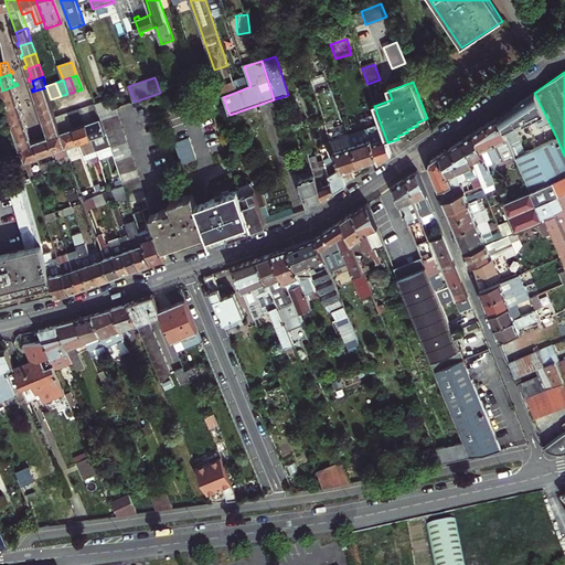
[(18,95),(14,86),(2,91),(7,102),(19,97),(20,96),(20,94),(18,95)]
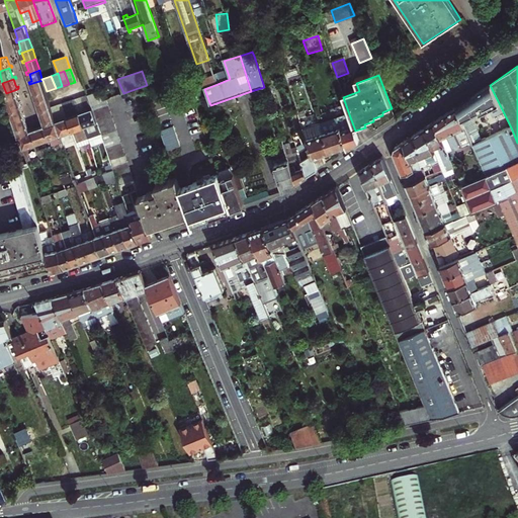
[(42,80),(32,83),(35,92),(32,92),(33,95),(36,94),(47,91),(42,80)]
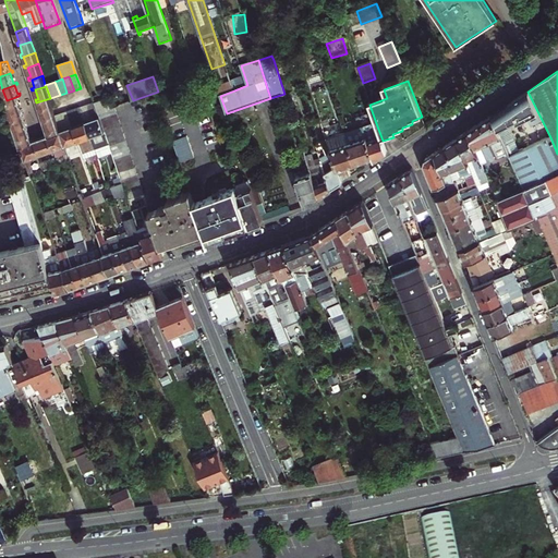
[(522,96),(516,100),(524,119),(537,111),(528,92),(522,96)]
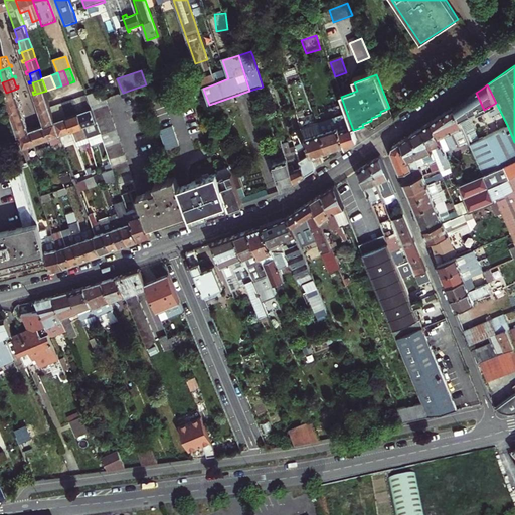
[(20,98),(17,89),(6,93),(10,103),(20,100),(23,99),(22,97),(20,98)]
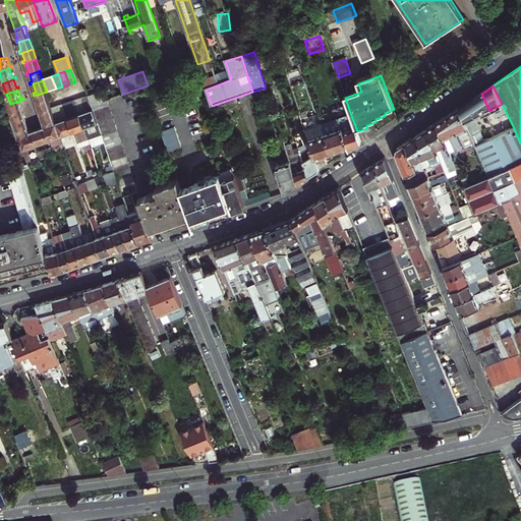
[(101,91),(82,97),(87,111),(94,108),(93,105),(104,101),(101,91)]
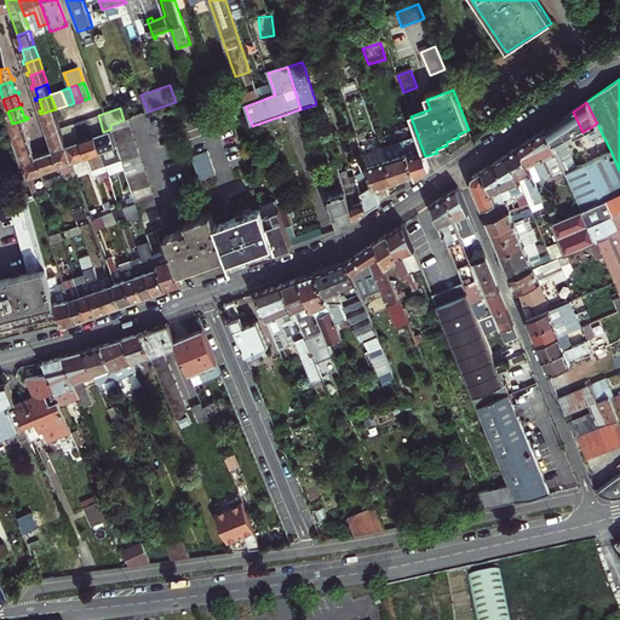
[(56,109),(44,113),(47,122),(44,124),(45,127),(47,126),(59,121),(56,109)]
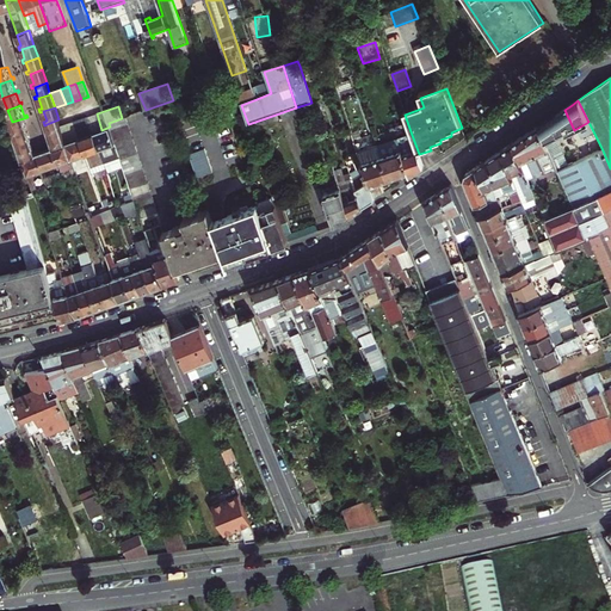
[(557,115),(550,119),(557,135),(565,131),(566,134),(574,130),(565,110),(557,115)]
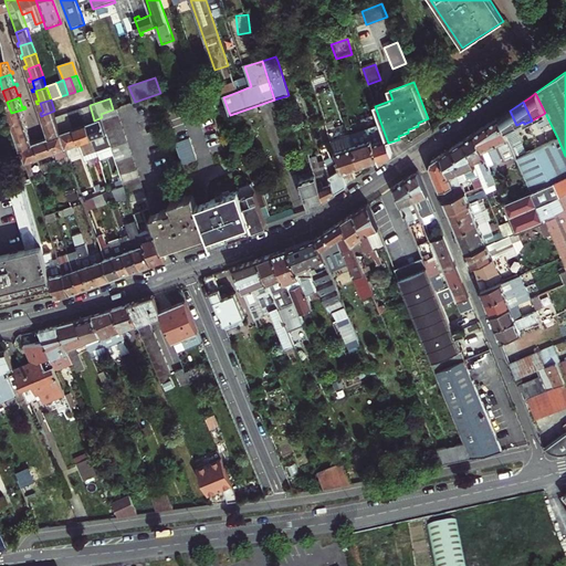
[(94,121),(90,105),(82,107),(87,123),(94,121)]
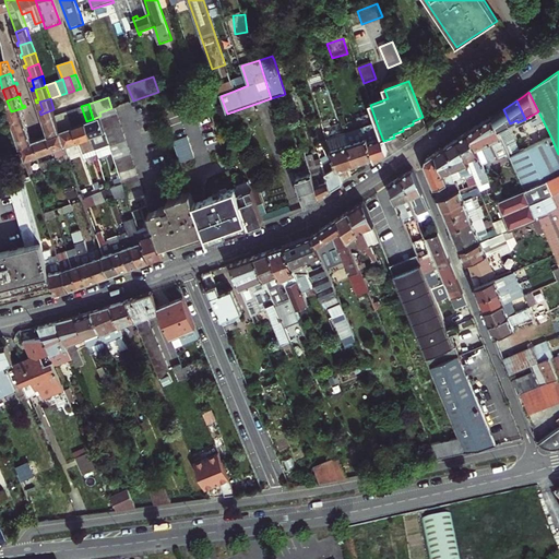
[(86,121),(81,106),(74,108),(80,123),(86,121)]
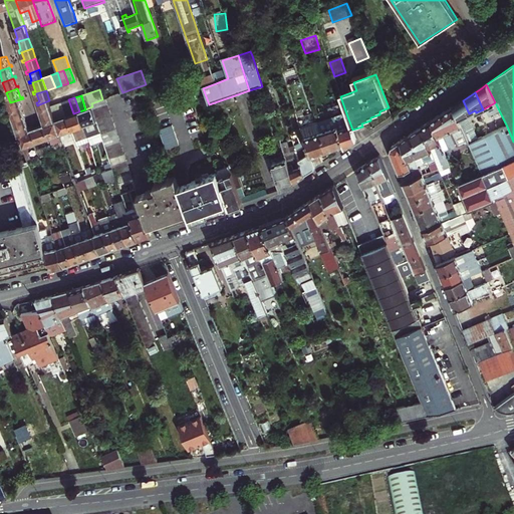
[(102,99),(91,103),(92,106),(101,135),(113,169),(119,186),(132,181),(130,176),(132,175),(105,98),(102,99)]
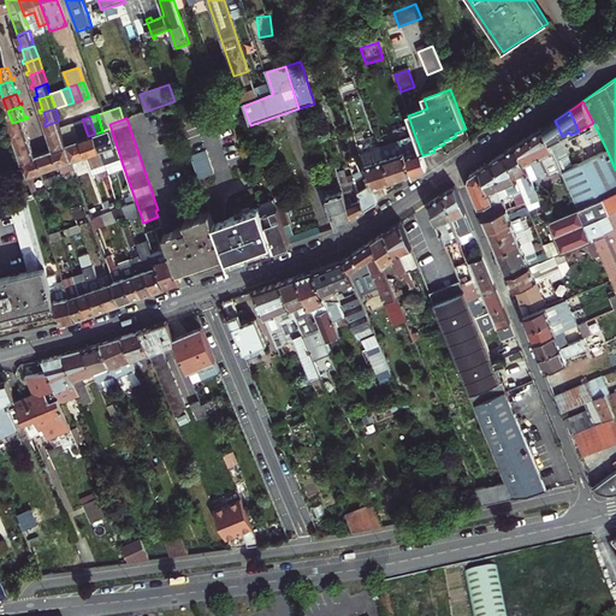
[(28,129),(24,119),(12,123),(16,136),(29,131),(31,130),(30,128),(28,129)]
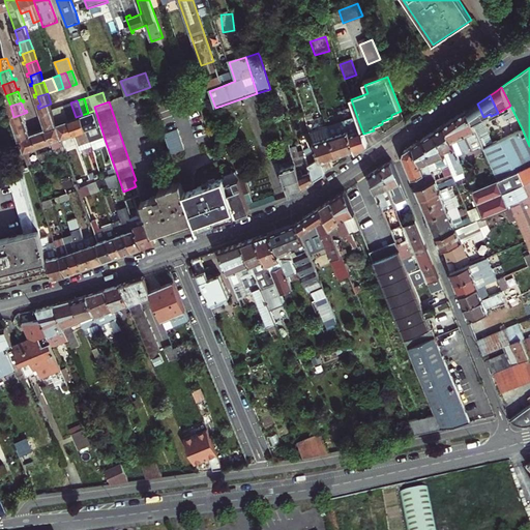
[(41,119),(45,118),(55,115),(53,110),(51,104),(40,108),(43,115),(40,116),(41,119)]
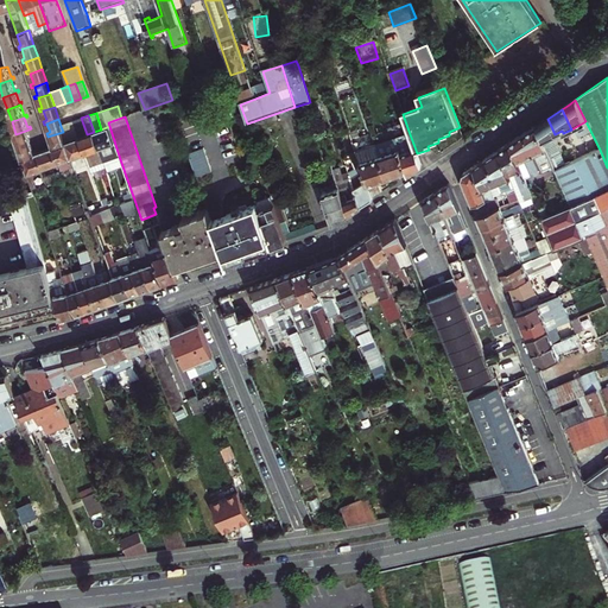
[(84,135),(78,119),(73,121),(78,138),(81,137),(84,135)]
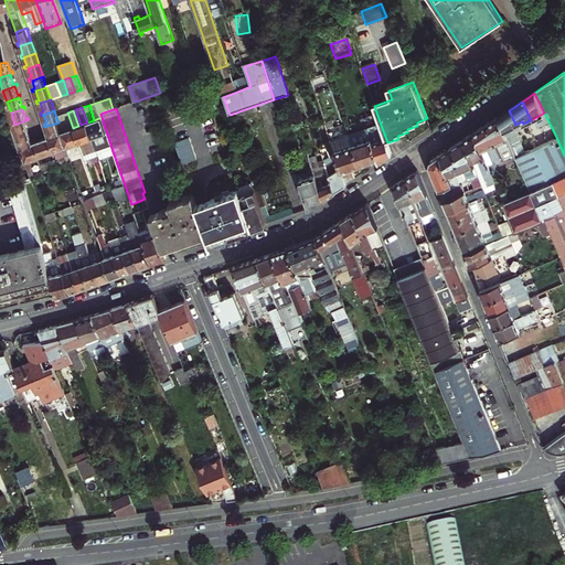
[(515,125),(509,110),(502,115),(497,118),(502,131),(515,125)]
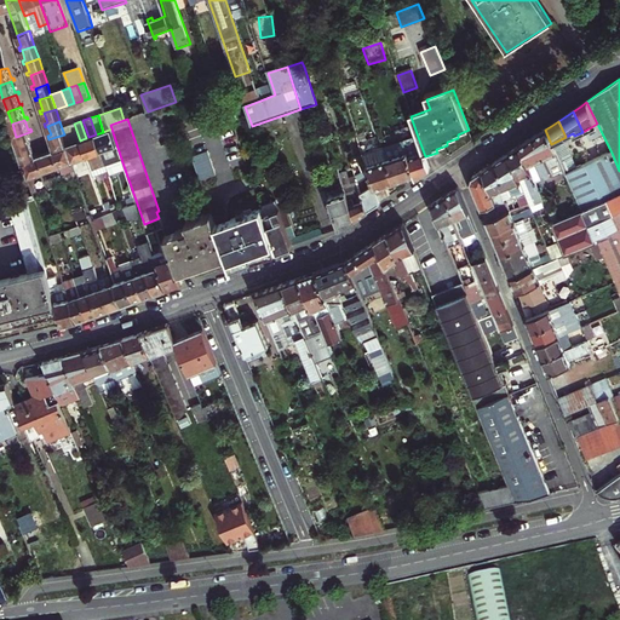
[(80,141),(74,124),(62,128),(64,135),(68,145),(80,141)]
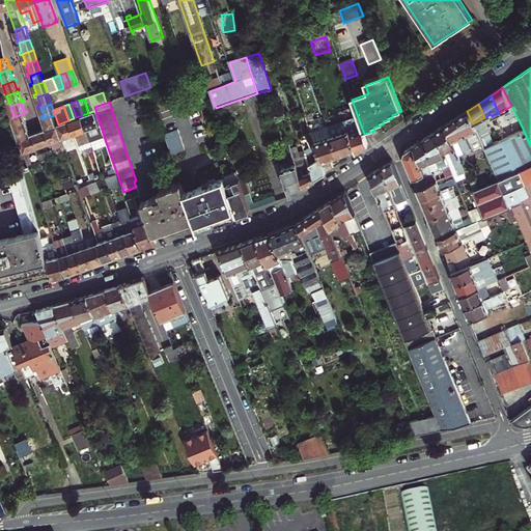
[(92,144),(105,139),(95,110),(88,113),(82,115),(92,144)]
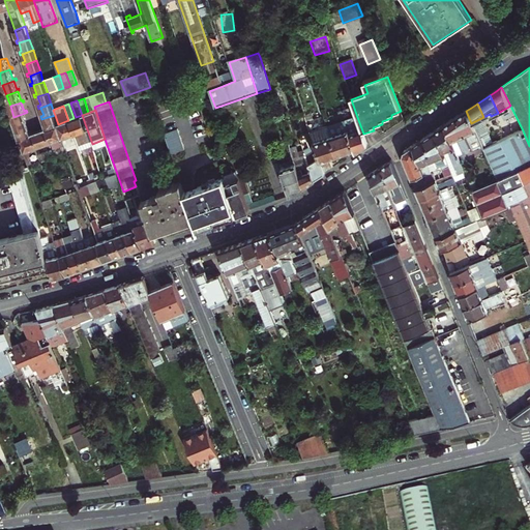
[(482,147),(471,123),(466,111),(454,119),(444,125),(455,152),(458,157),(482,147)]
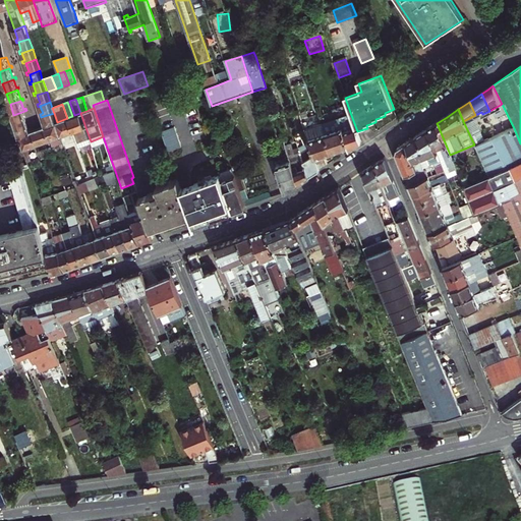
[(17,125),(27,121),(30,121),(30,119),(27,119),(24,111),(13,115),(17,125)]
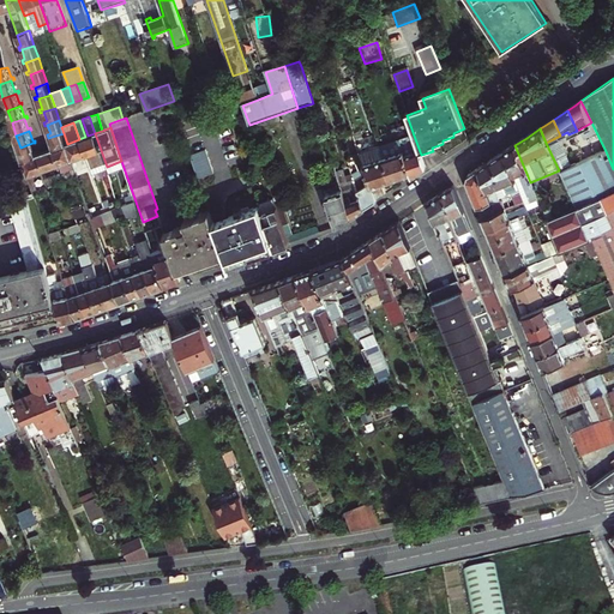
[(52,146),(52,150),(53,149),(67,144),(64,133),(52,137),(54,145),(52,146)]
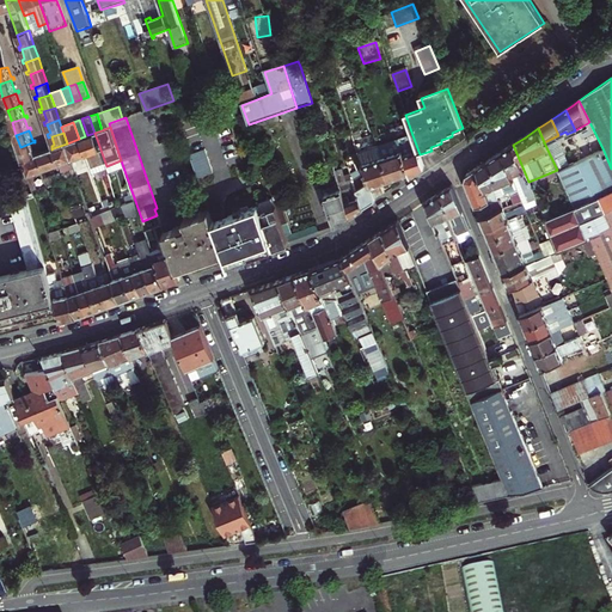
[(85,136),(81,138),(91,165),(93,173),(108,169),(106,166),(95,133),(87,135),(85,136)]
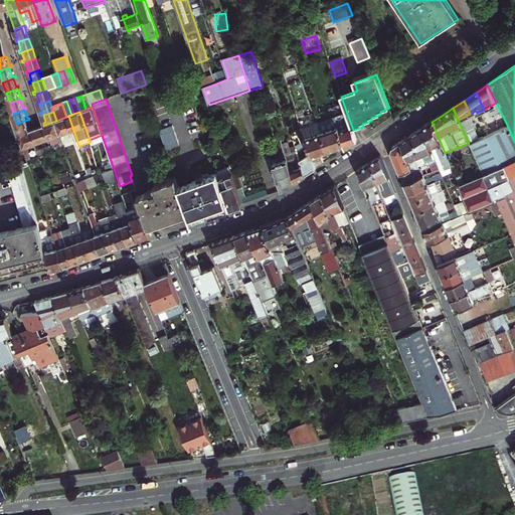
[(347,114),(335,118),(344,147),(345,150),(357,142),(353,130),(347,114)]
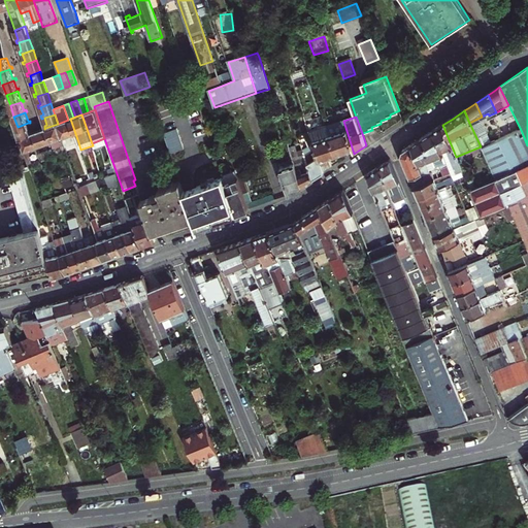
[(78,142),(70,119),(68,120),(58,124),(64,142),(66,147),(78,142)]
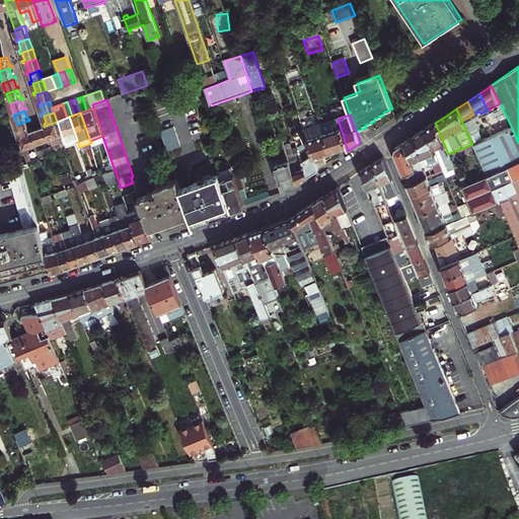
[(347,148),(338,119),(321,125),(331,153),(347,148)]
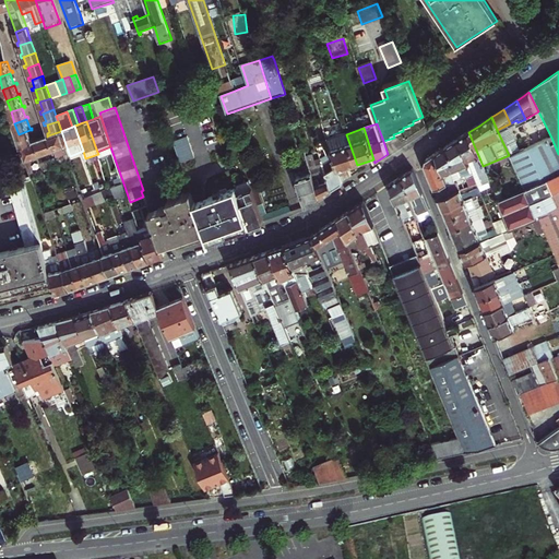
[(340,176),(328,141),(324,129),(318,131),(326,156),(321,159),(322,163),(332,191),(343,185),(340,176)]
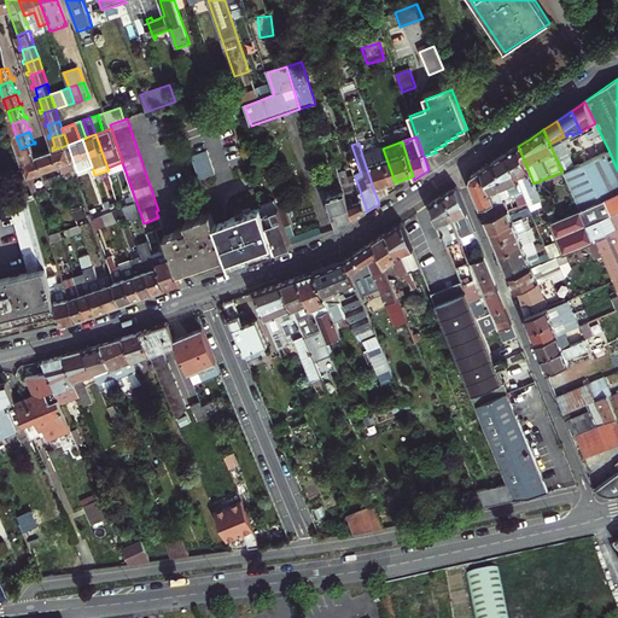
[(21,149),(24,162),(40,156),(39,153),(36,155),(33,144),(21,149)]
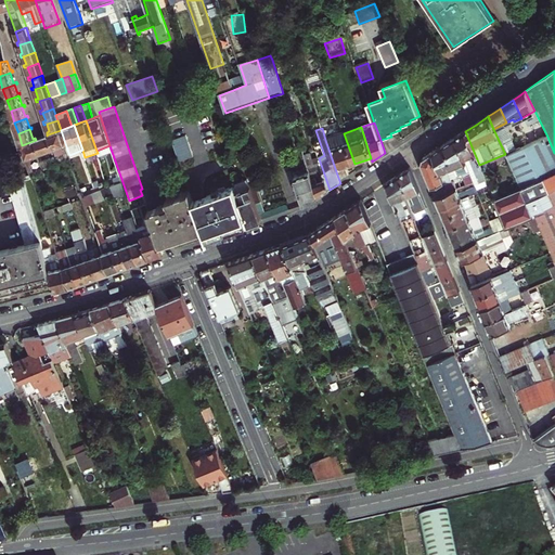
[(53,150),(55,155),(67,150),(61,130),(48,134),(53,150)]
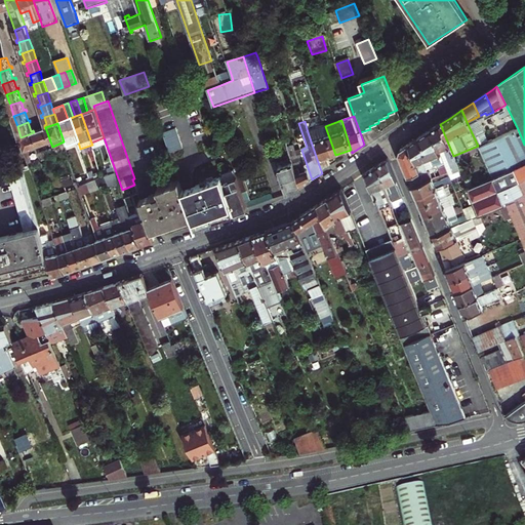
[(435,128),(431,131),(441,155),(451,151),(440,124),(435,128)]
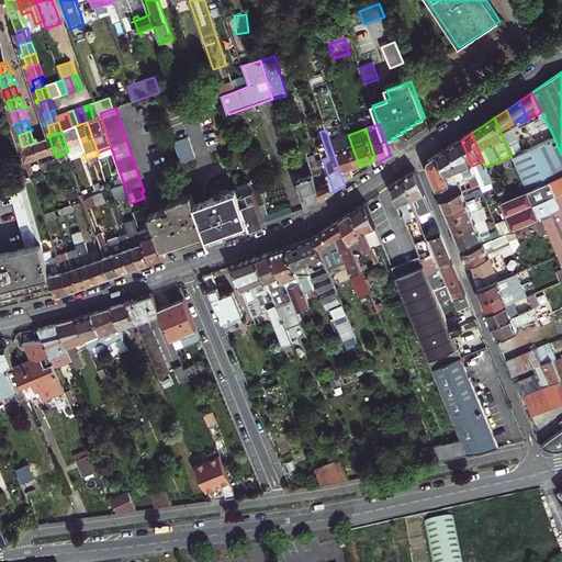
[(347,170),(359,166),(348,135),(329,142),(341,177),(348,175),(347,170)]
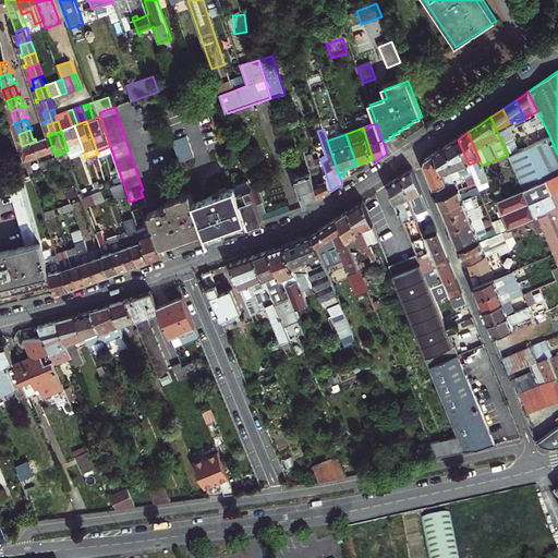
[(46,136),(36,141),(41,155),(53,150),(48,135),(47,136),(46,136)]
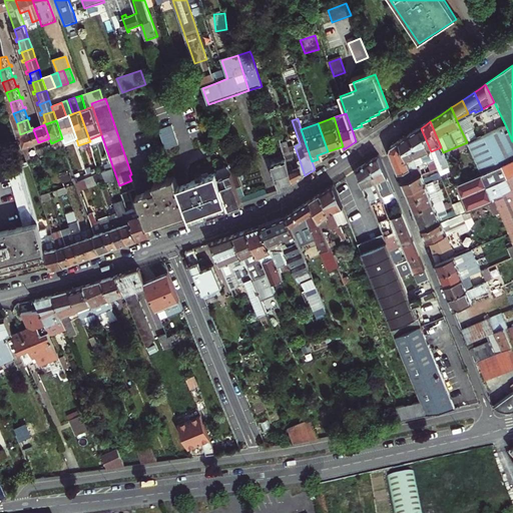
[(172,125),(160,129),(166,148),(179,144),(172,125)]
